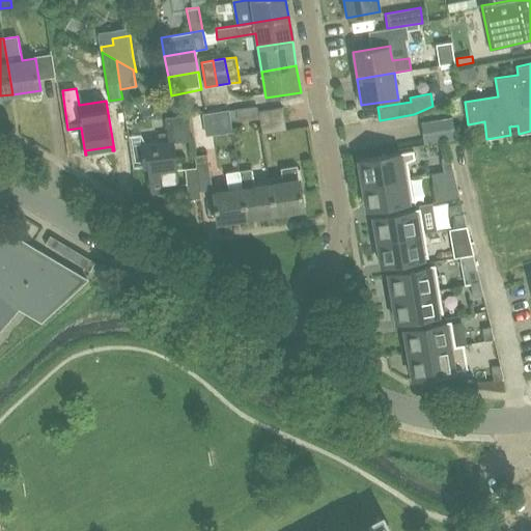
[(238,108),(239,117),(240,120),(252,119),(250,107),(238,108)]
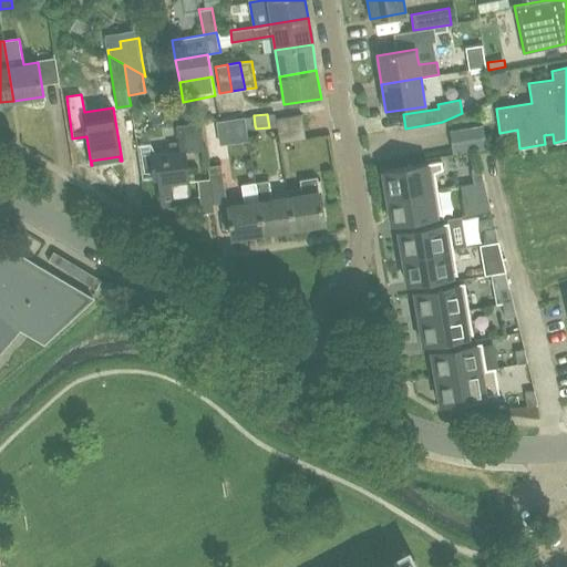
[(301,114),(276,119),(278,130),(303,126),(301,114)]
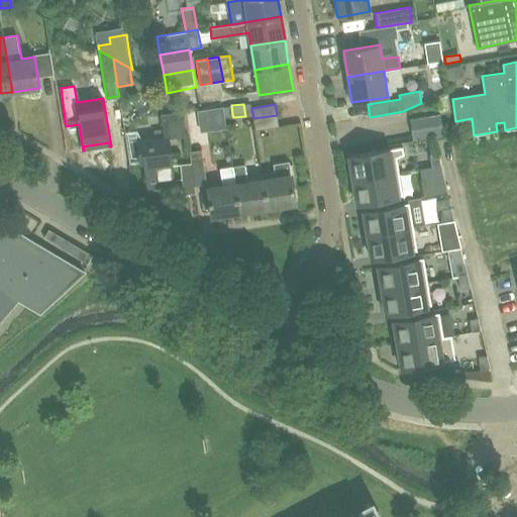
[(165,137),(142,139),(137,131),(127,132),(130,165),(144,163),(147,188),(175,185),(169,137),(186,135),(183,113),(162,115),(165,137)]
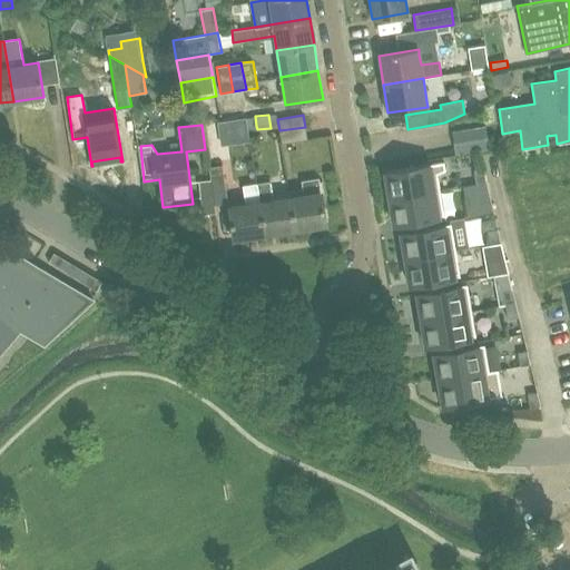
[(305,127),(279,130),(282,144),(307,139),(305,127)]
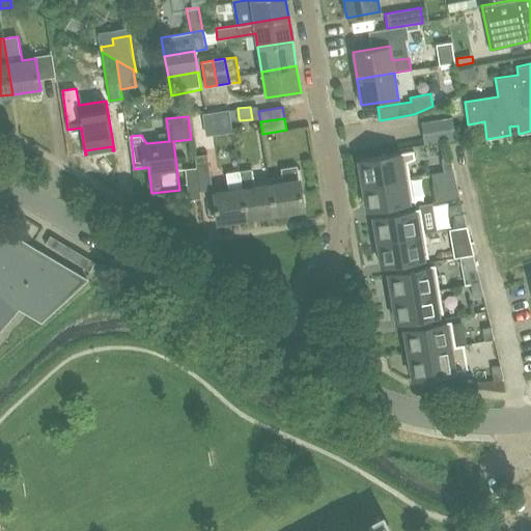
[(421,123),(424,143),(454,138),(451,118),(421,123)]
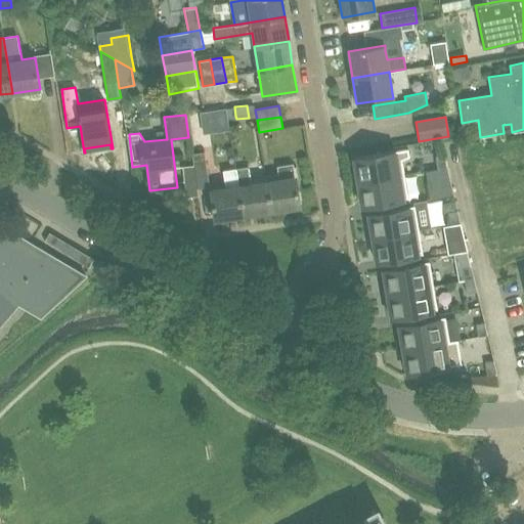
[(353,158),(357,182),(404,175),(401,160),(409,157),(408,149),(353,158)]
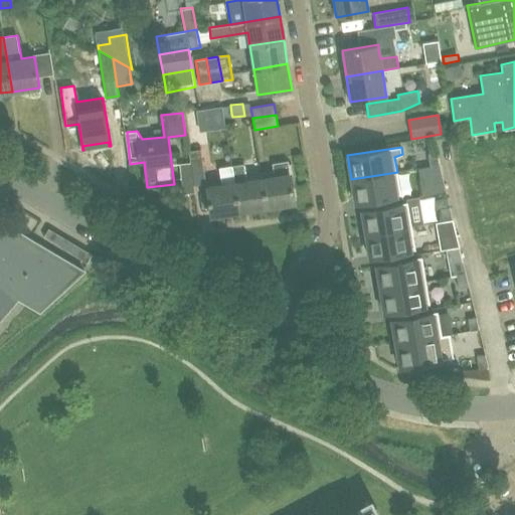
[(201,150),(189,152),(194,186),(206,184),(201,150)]
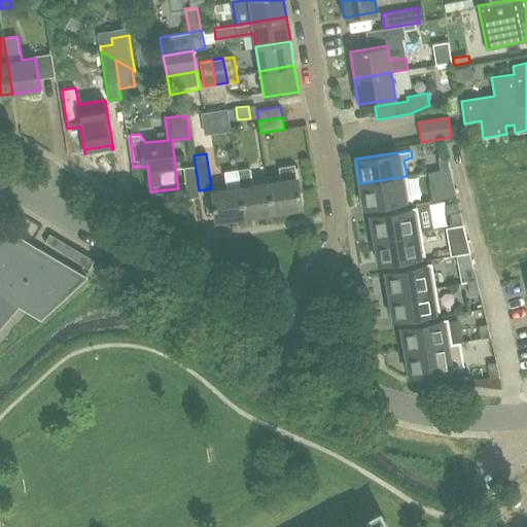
[(446,155),(437,156),(440,170),(449,168),(446,155)]
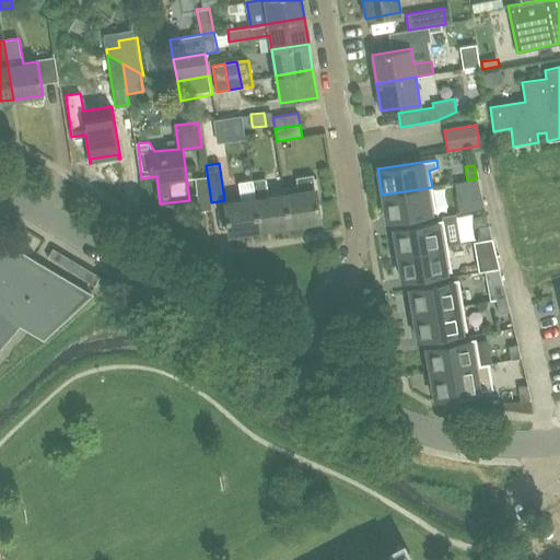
[(321,219),(315,189),(313,175),(298,177),(299,186),(283,188),(284,195),(290,224),(321,219)]
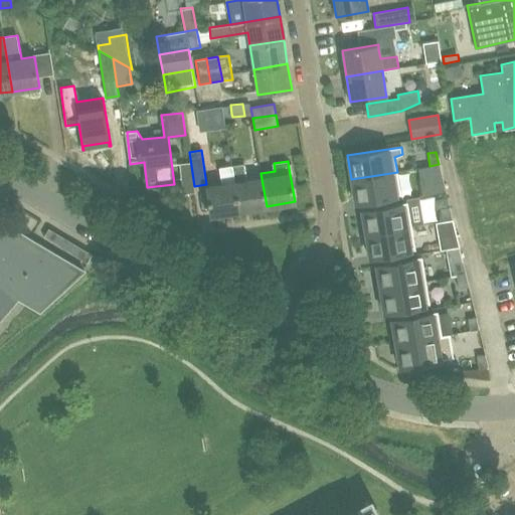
[(262,179),(246,181),(243,164),(231,166),(231,167),(238,210),(267,206),(262,179)]
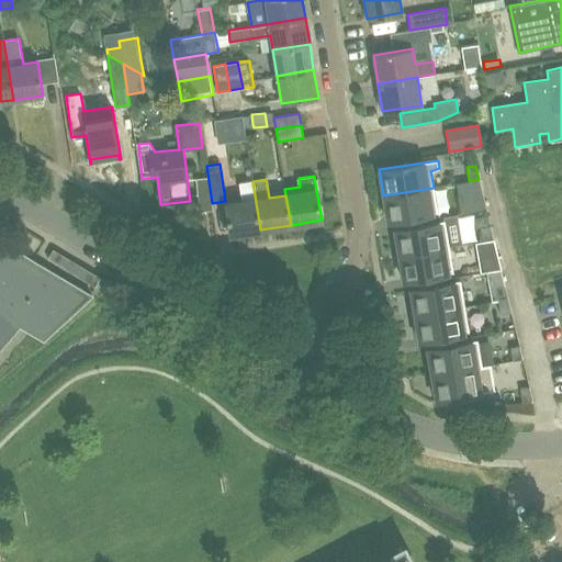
[(469,181),(471,194),(482,192),(479,179),(469,181)]
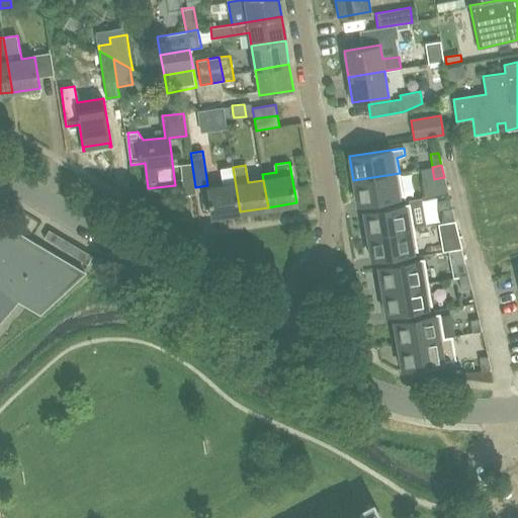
[(212,217),(240,211),(233,168),(222,170),(224,186),(208,189),(212,217)]
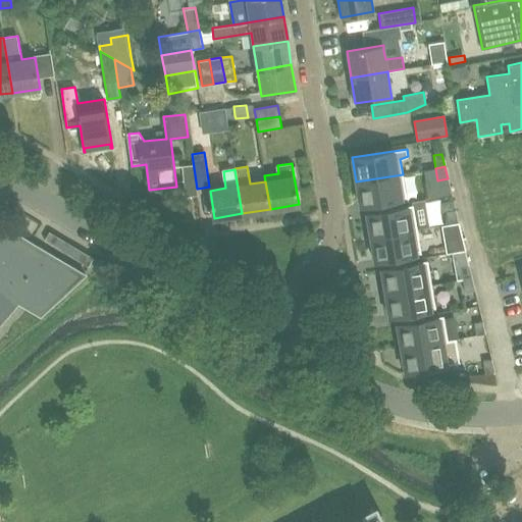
[(407,198),(403,174),(356,181),(360,206),(407,198)]
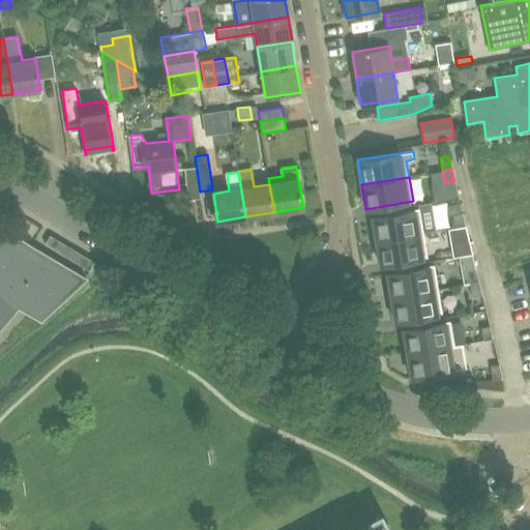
[(373,216),(377,241),(423,233),(419,208),(373,216)]
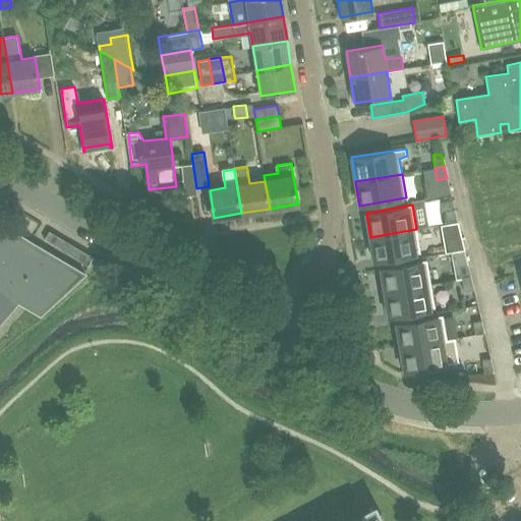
[(446,211),(448,223),(457,222),(454,210),(446,211)]
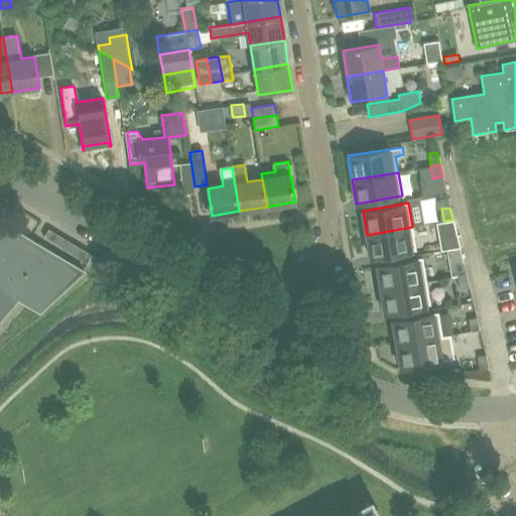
[(453,220),(443,221),(445,234),(456,232),(453,220)]
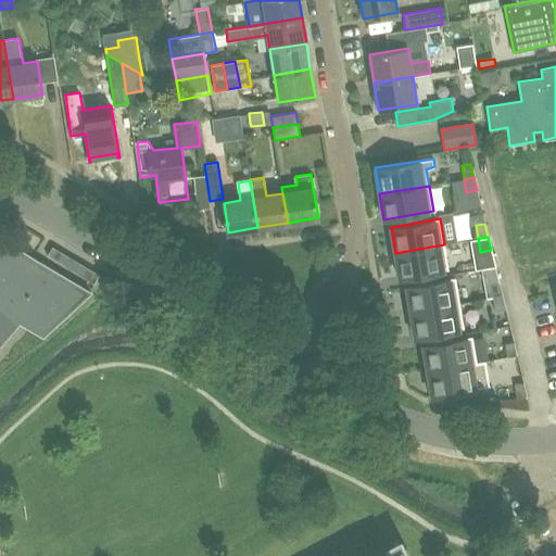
[(0,344),(20,323),(42,336),(91,292),(0,238),(0,344)]
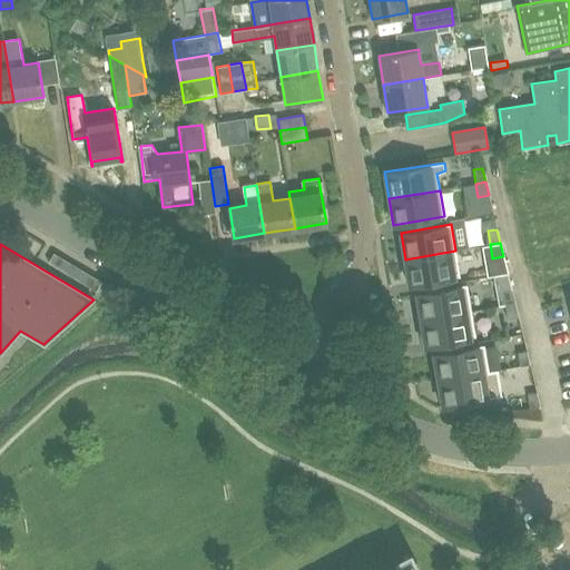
[(460,277),(455,251),(405,259),(410,285),(460,277)]
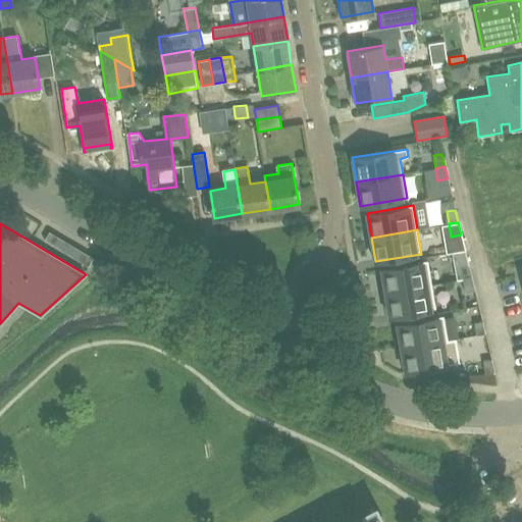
[(385,293),(431,284),(427,261),(381,268),(385,293)]
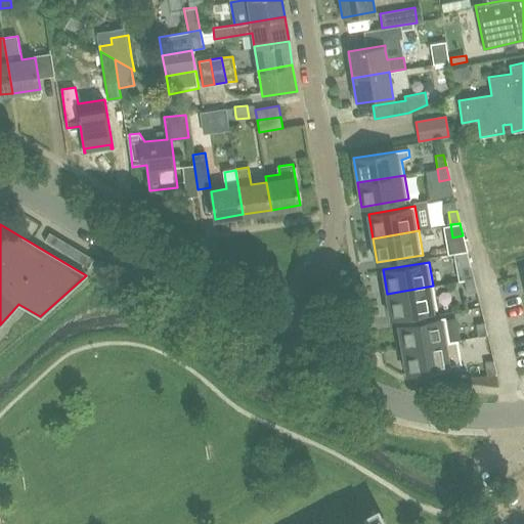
[(471,267),(463,268),(465,280),(474,279),(471,267)]
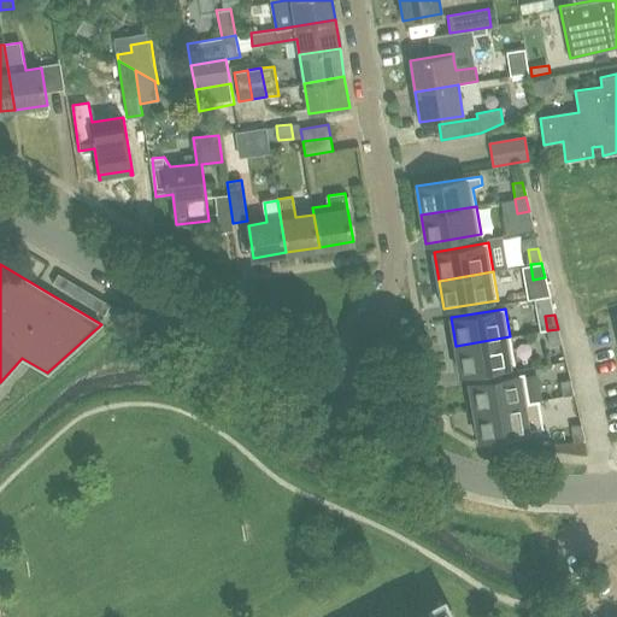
[(562,344),(558,329),(547,330),(550,346),(562,344)]
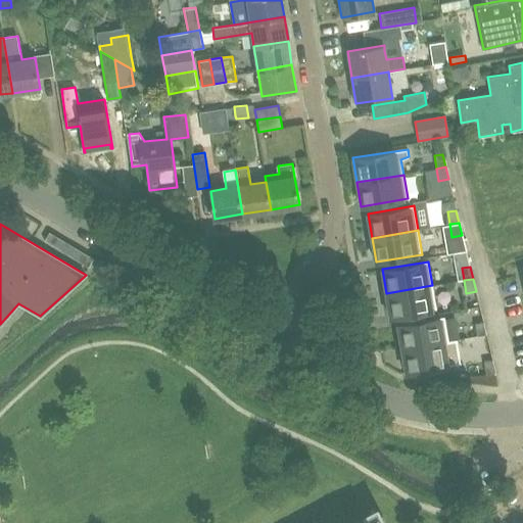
[(436,310),(432,285),(386,293),(390,318),(436,310)]
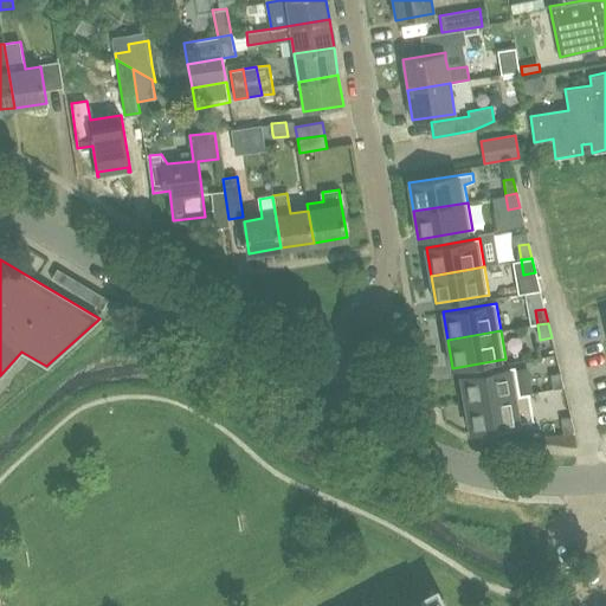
[(461,376),(465,404),(520,395),(515,367),(461,376)]
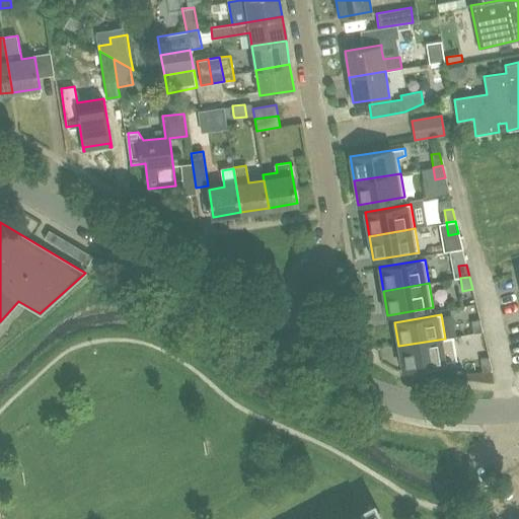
[(473,334),(483,332),(480,319),(471,321),(473,334)]
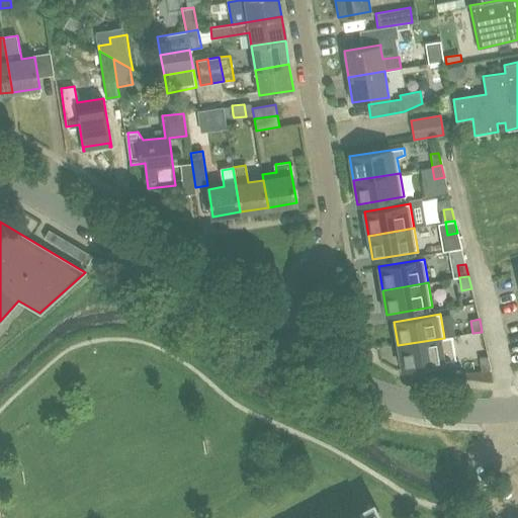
[(452,336),(444,338),(398,345),(402,369),(456,360),(452,336)]
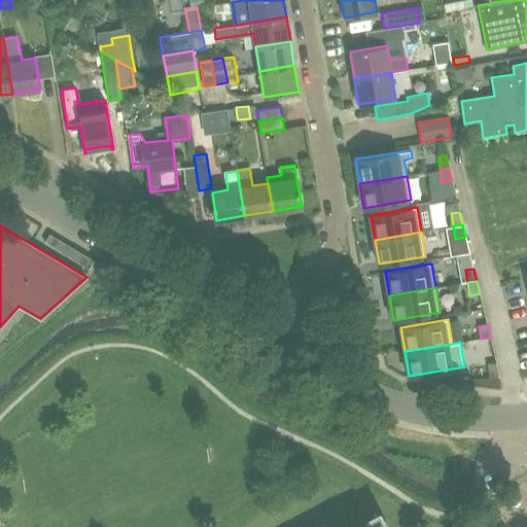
[(488,364),(490,377),(499,376),(496,362),(488,364)]
